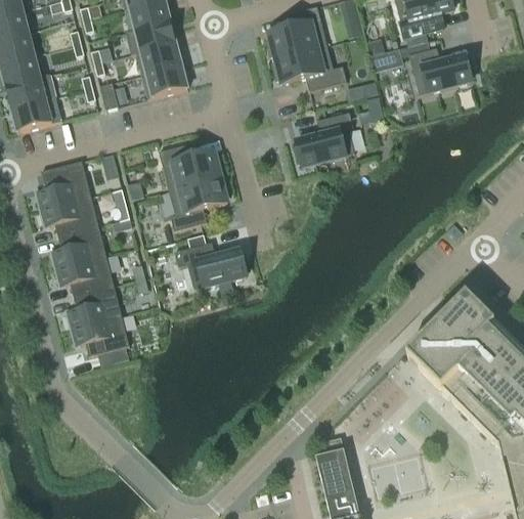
[(0,0),(0,15),(24,10),(24,8),(22,0),(0,0)]
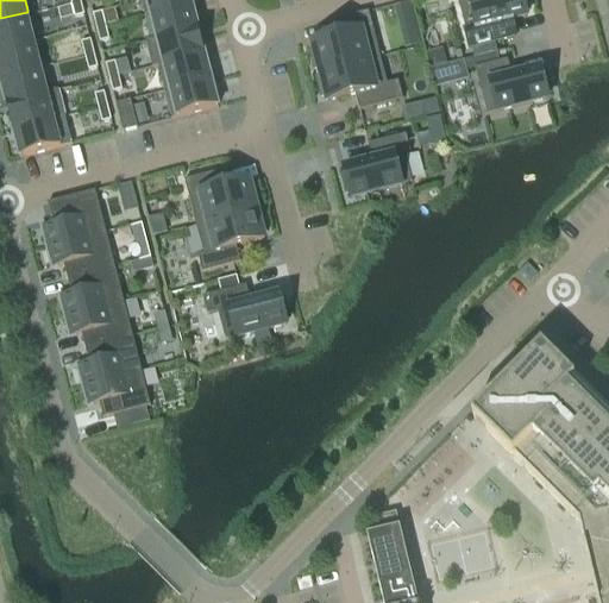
[(83,11),(81,0),(71,0),(75,13),(83,11)]
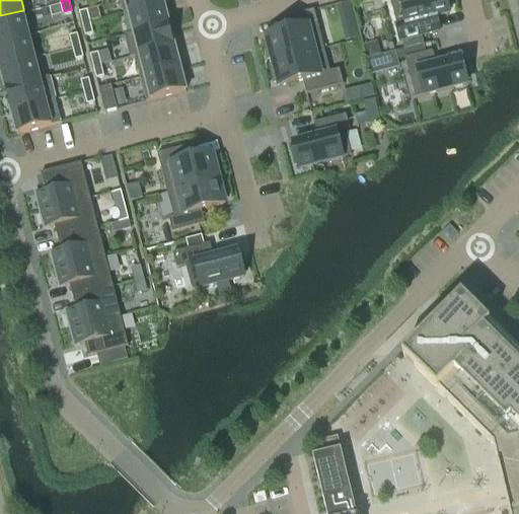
[(121,0),(124,9),(124,10),(128,9),(163,0),(121,0)]
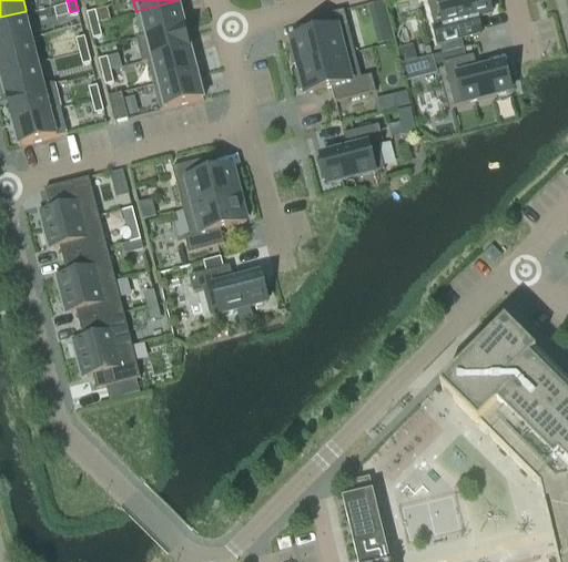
[(179,0),(140,10),(144,26),(145,32),(145,33),(184,23),(182,16),(179,0)]
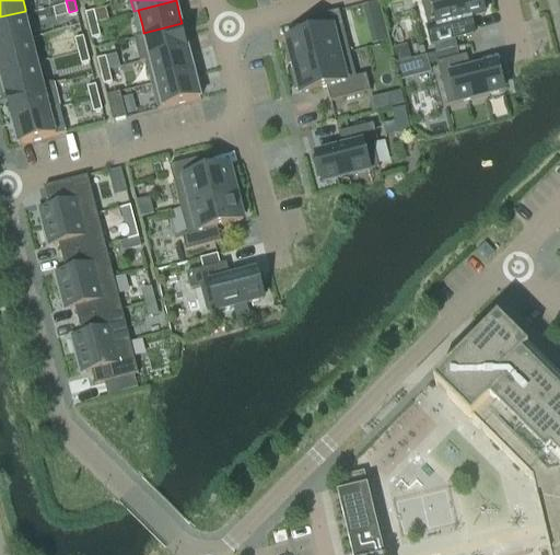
[(422,0),(432,41),(434,41),(435,48),(457,43),(455,35),(468,32),(476,30),(473,18),(486,14),(485,8),(489,7),(487,0),(422,0)]
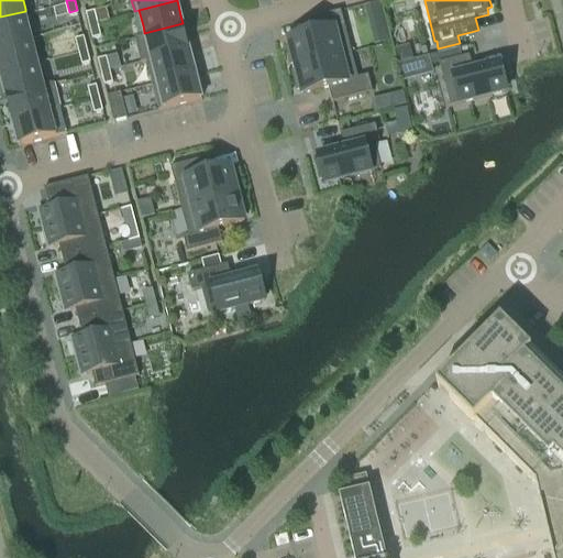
[(97,20),(94,8),(86,10),(89,22),(97,20)]
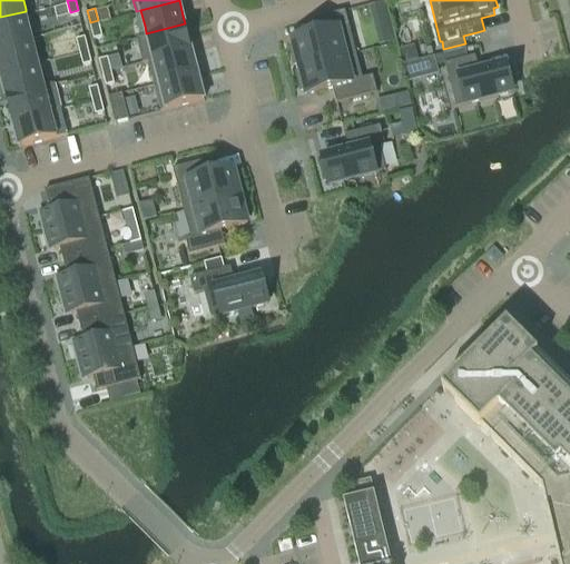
[(298,63),(355,50),(345,8),(314,15),(318,31),(292,38),(293,42),(288,43),(293,62),(298,61),(298,63)]
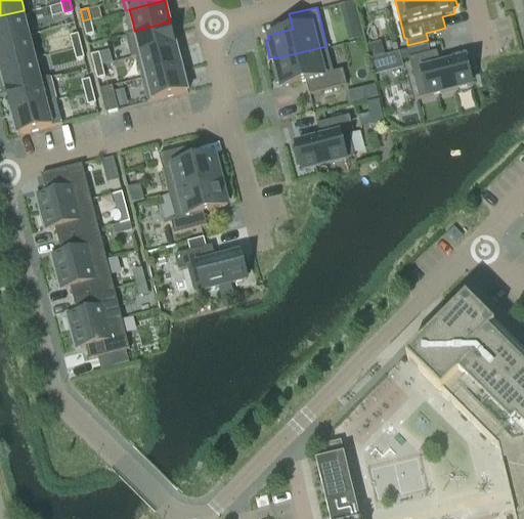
[(24,10),(0,15),(0,39),(30,32),(24,10)]
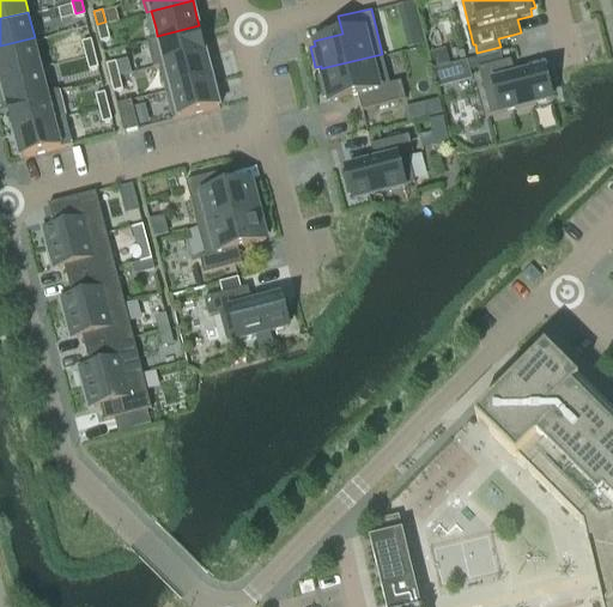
[(109,36),(105,22),(97,24),(101,38),(109,36)]
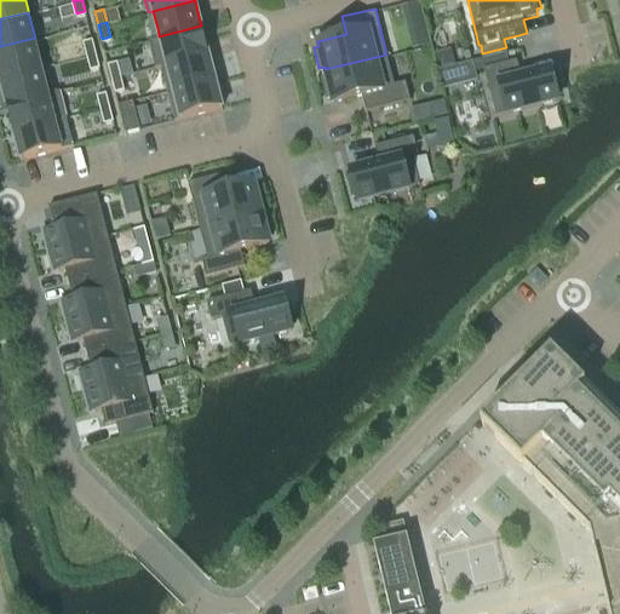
[(159,36),(149,39),(154,59),(155,64),(161,63),(208,51),(207,46),(201,26),(159,36)]
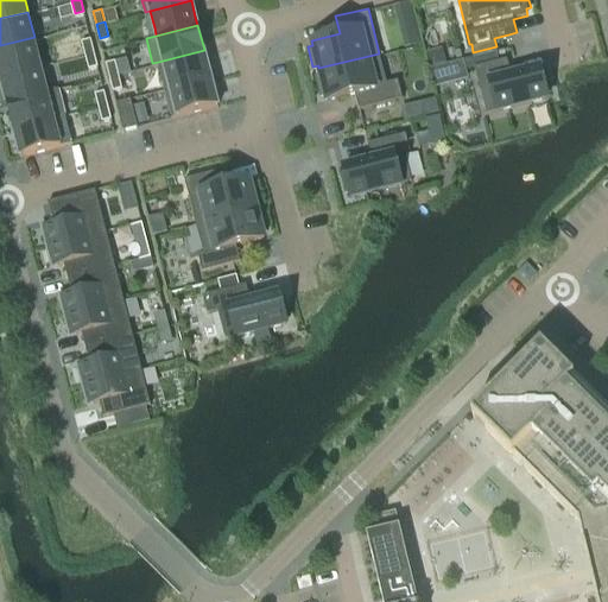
[(417,25),(400,30),(404,45),(420,40),(417,25)]
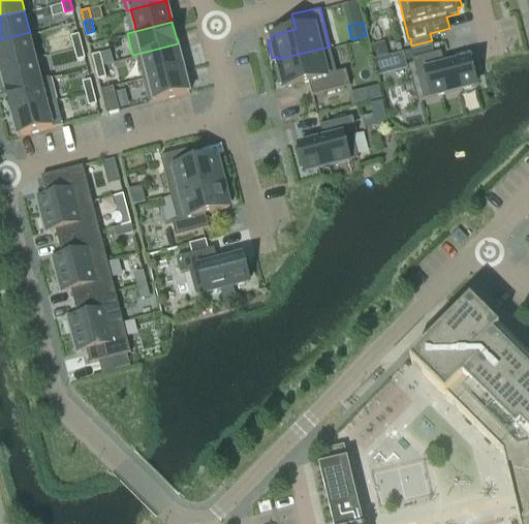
[(82,43),(79,31),(70,33),(73,45),(82,43)]
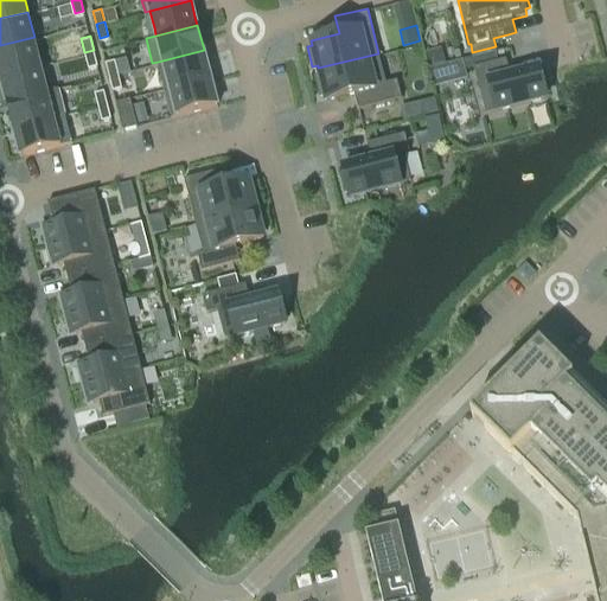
[(34,37),(0,45),(0,72),(42,63),(34,37)]
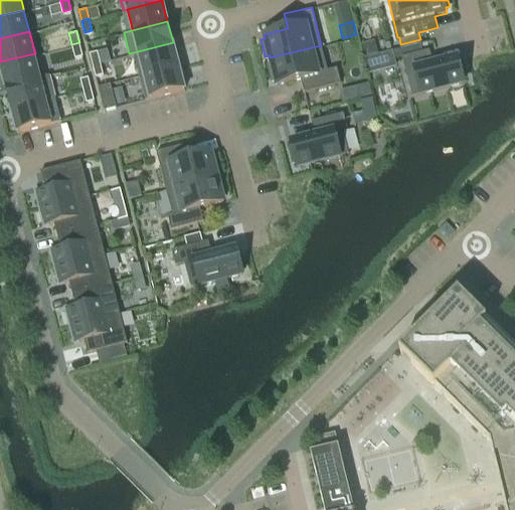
[(82,53),(79,42),(71,44),(74,55),(82,53)]
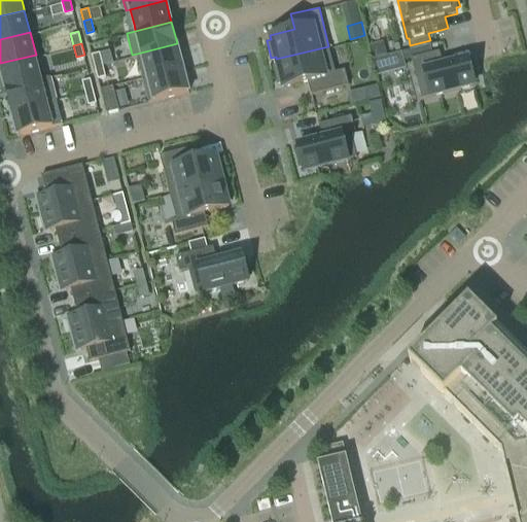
[(177,43),(137,54),(142,74),(143,76),(182,66),(182,64),(177,43)]
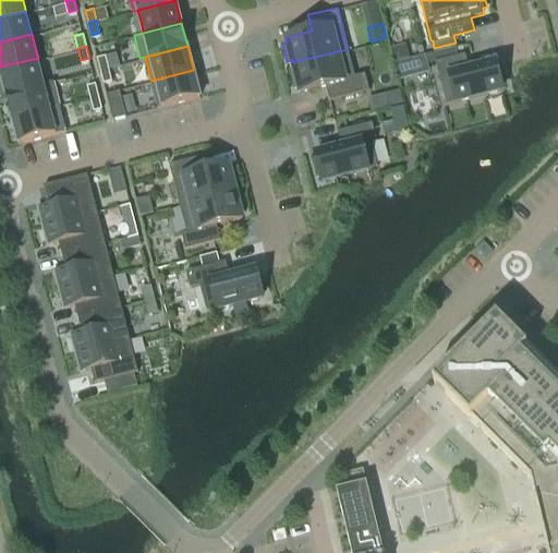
[(348,49),(292,62),(293,65),(289,67),(293,86),(299,85),(299,87),(325,81),(329,97),(368,87),(364,71),(354,74),(348,49)]
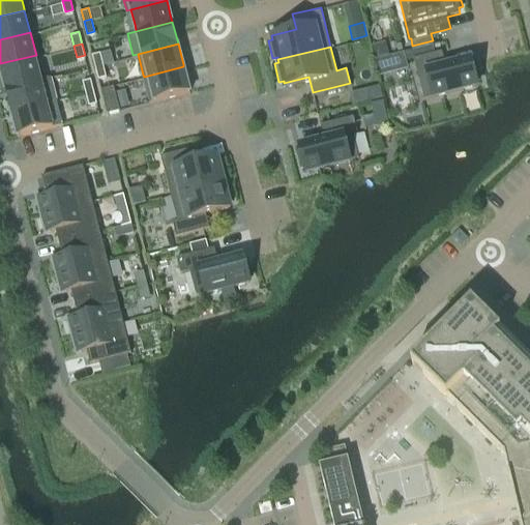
[(442,49),(413,56),(423,96),(434,94),(435,96),(479,85),(477,79),(481,78),(476,59),(473,60),(471,53),(444,60),(442,49)]
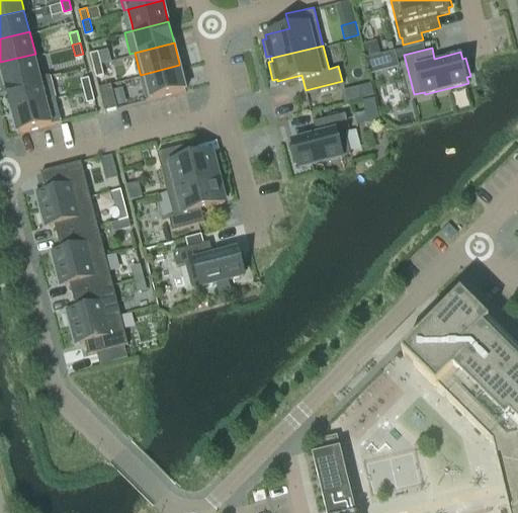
[(100,61),(97,50),(90,52),(93,63),(100,61)]
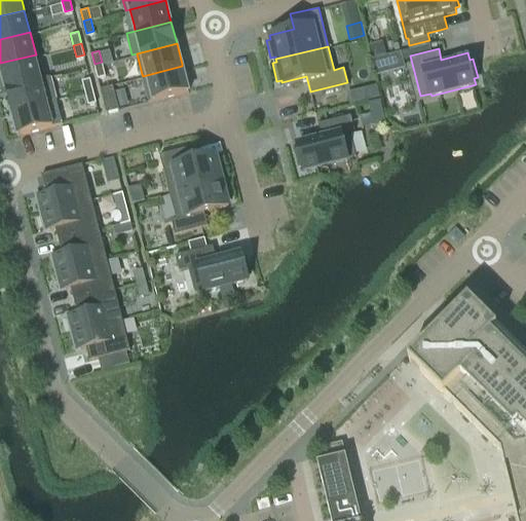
[(36,54),(0,63),(0,66),(5,86),(41,77),(36,54)]
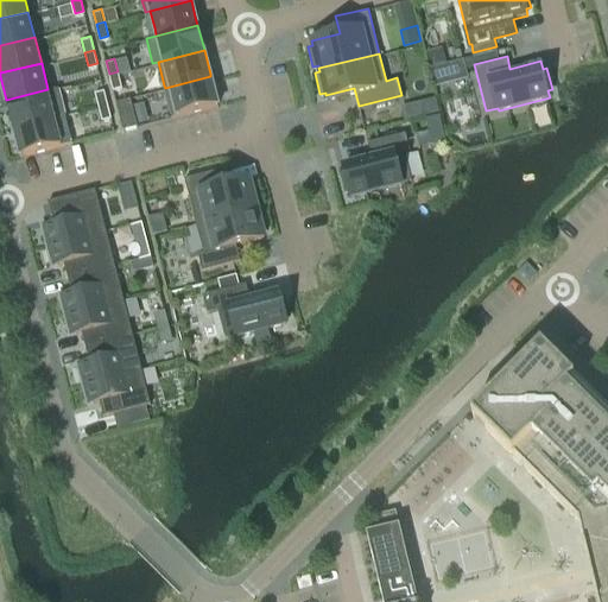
[(121,86),(118,71),(109,74),(113,88),(121,86)]
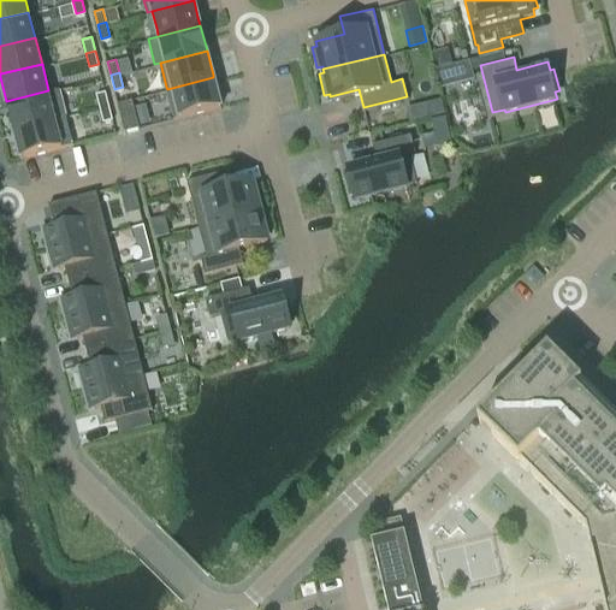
[(213,77),(167,89),(175,116),(220,104),(213,77)]
